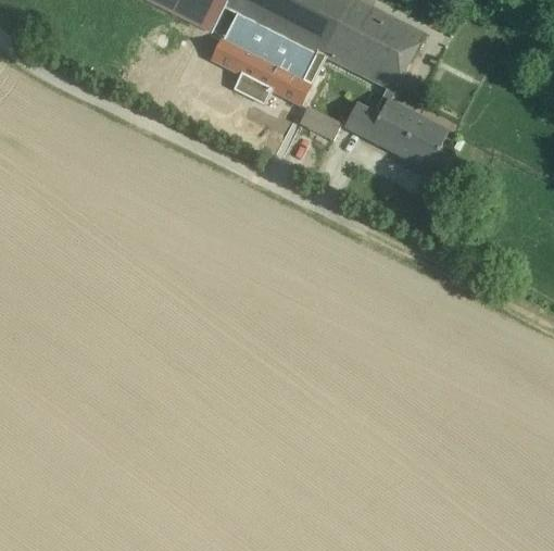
[(227,0),(152,0),(212,29),(225,5),(227,0)]
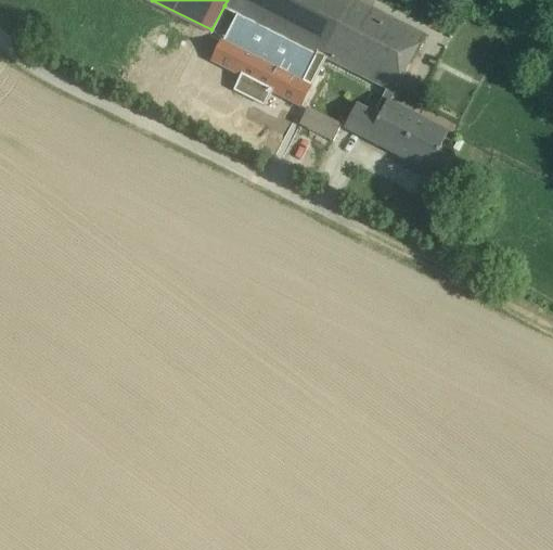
[(227,0),(224,5),(235,11),(323,55),(351,0),(227,0)]
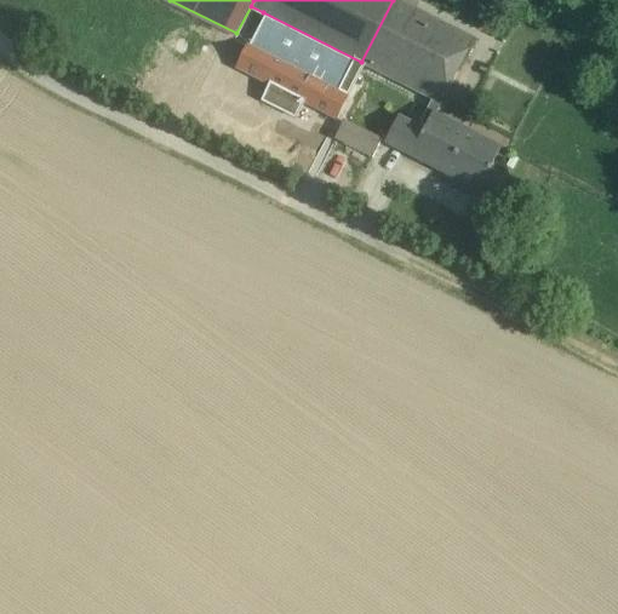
[(473,35),(405,0),(393,0),(361,62),(440,101),(473,35)]
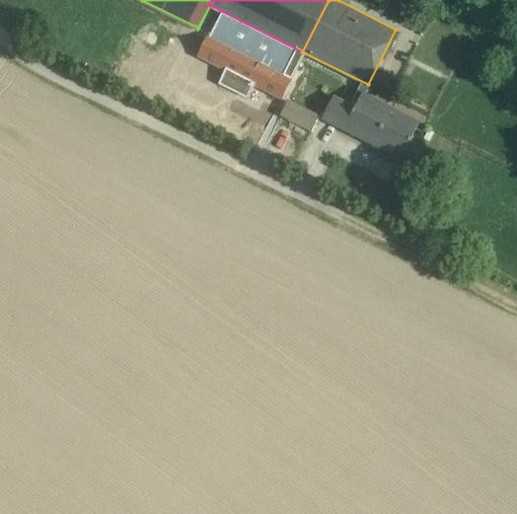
[(302,52),(220,10),(199,54),(225,67),(218,80),(244,93),(243,96),(309,129),(317,113),(288,98),(291,91),(284,88),(302,52)]
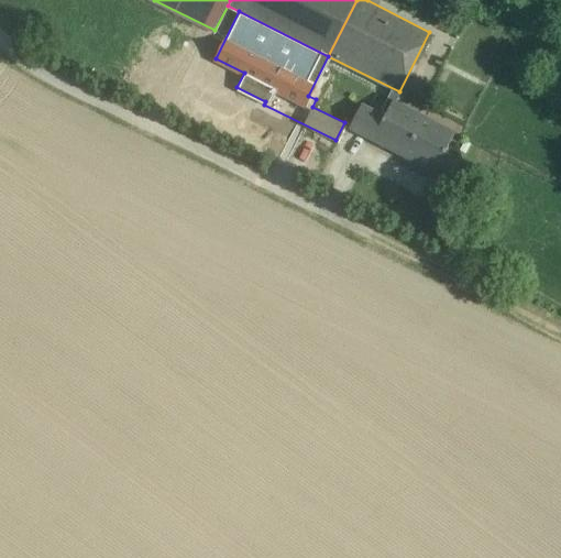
[(454,129),(394,96),(384,112),(373,133),(433,167),(454,129)]
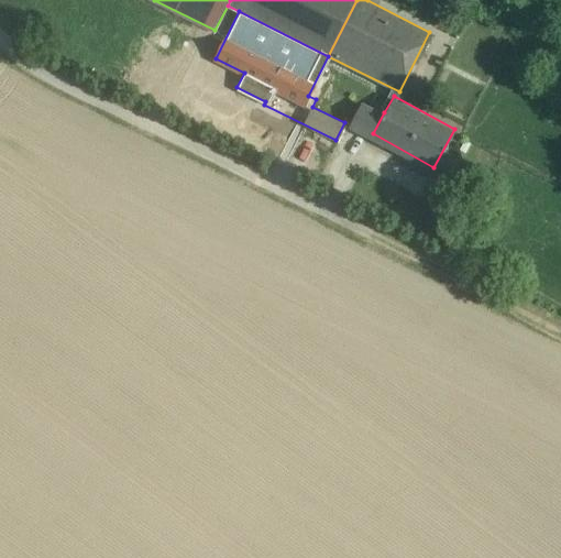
[(384,112),(361,100),(349,121),(373,133),(384,112)]
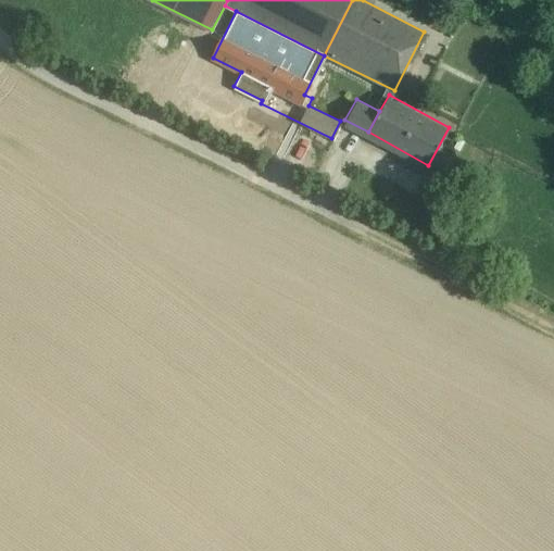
All buildings are outlined.
